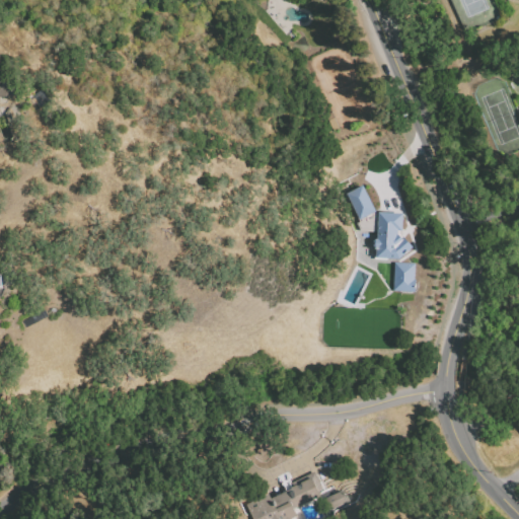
[(362,184),(374,212),(357,221),(344,194),(362,184)]
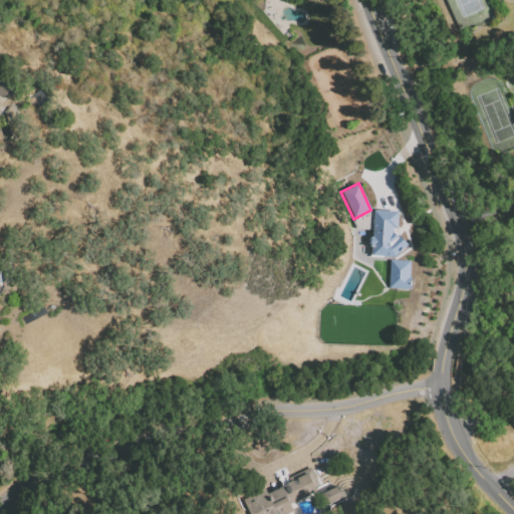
[(373,209),(370,254),(394,256),(408,244),(393,230),(393,227),(399,228),(400,210),(373,209)]
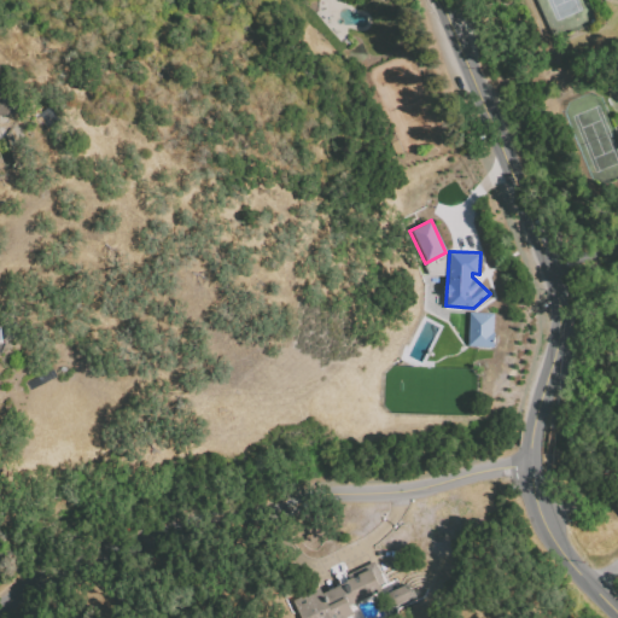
[(468,312),(466,345),(491,347),(493,313),(468,312)]
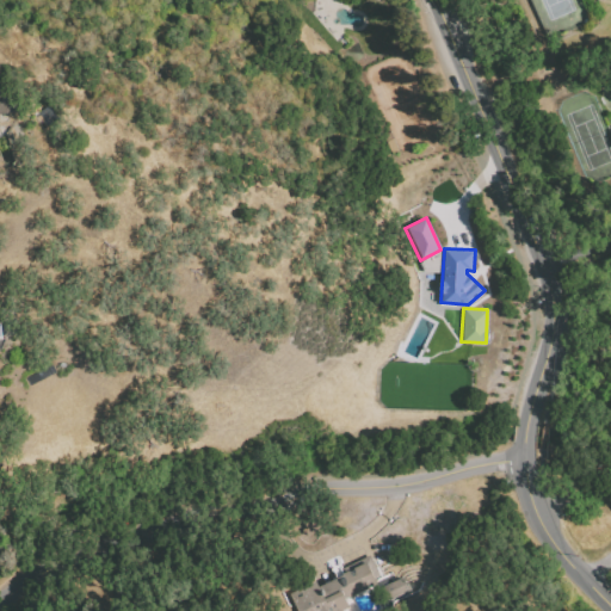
[(402,353),(419,358),(431,321),(414,315),(402,353)]
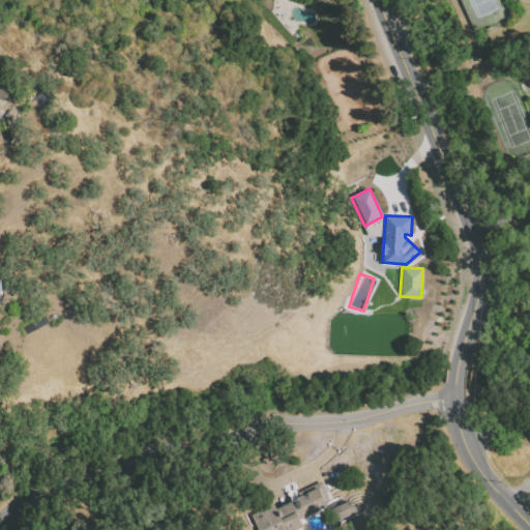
[(325,507),(322,488),(320,481),(294,492),(295,499),(274,508),(272,504),(252,512),(260,529),(299,529),(298,519),(325,507)]
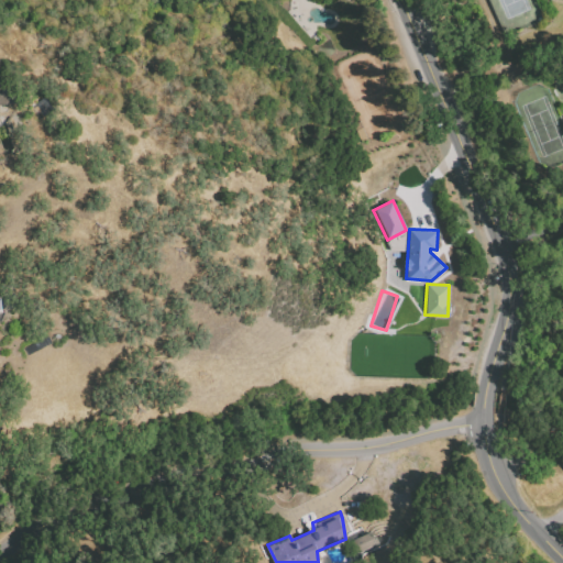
[(357,553),(378,544),(372,531),(352,540),(357,553)]
